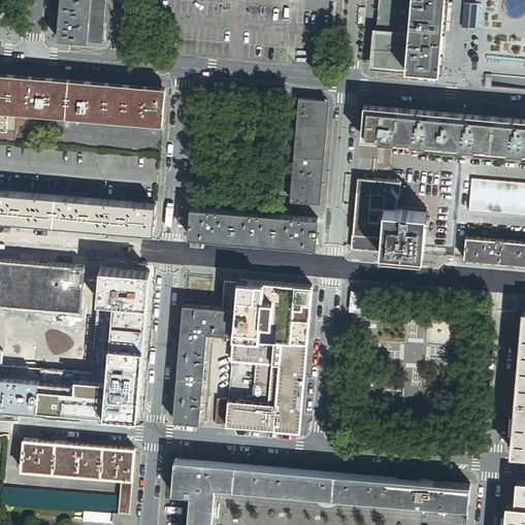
[(86,44),(89,0),(58,0),(55,42),(86,44)]
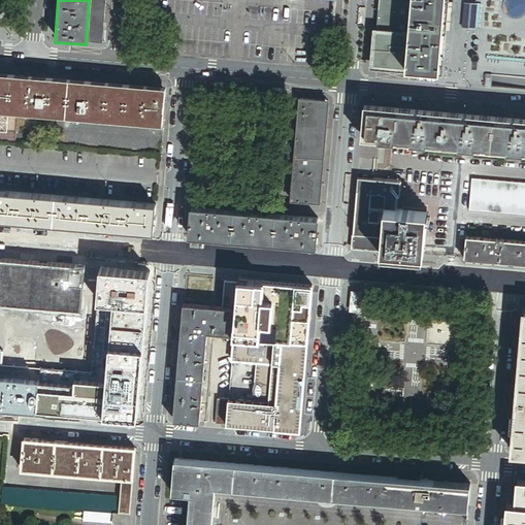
[(103,0),(89,0),(86,44),(100,45),(103,0)]
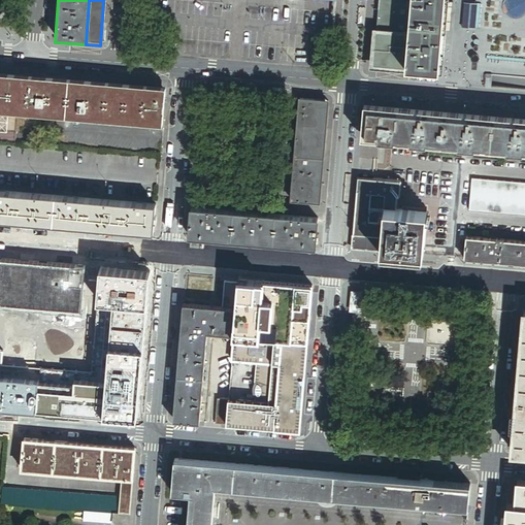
[(409,0),(376,0),(373,35),(406,38),(409,0)]
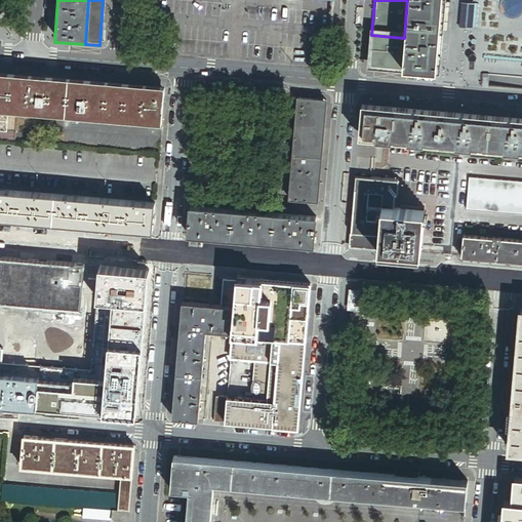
[(407,0),(404,38),(401,72),(435,74),(436,52),(440,0),(407,0)]
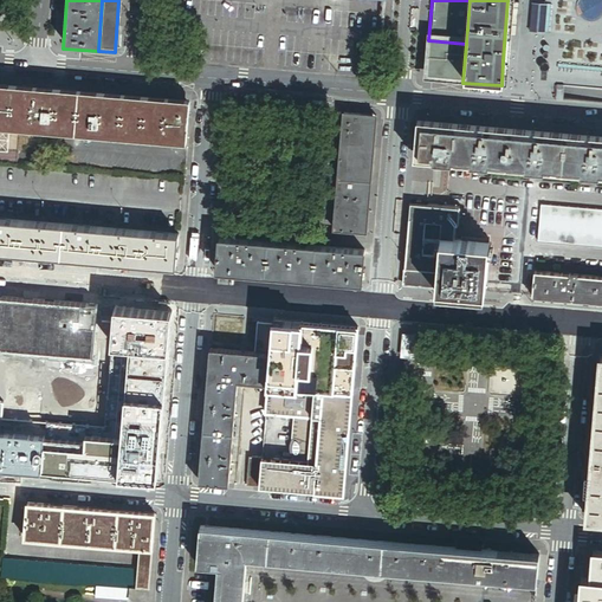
[(426,79),(463,83),(466,44),(428,40),(426,79)]
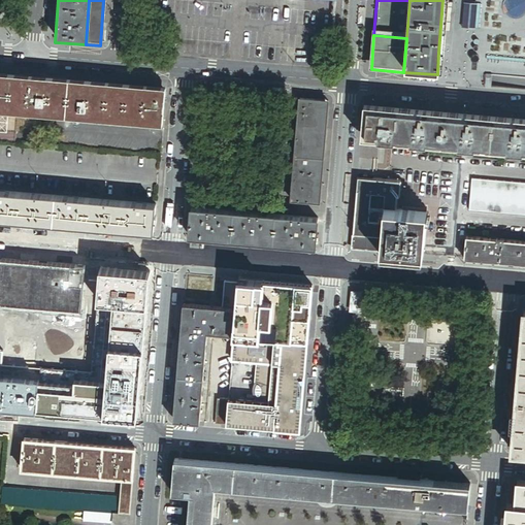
[(161,92),(0,77),(0,111),(159,125),(161,92)]
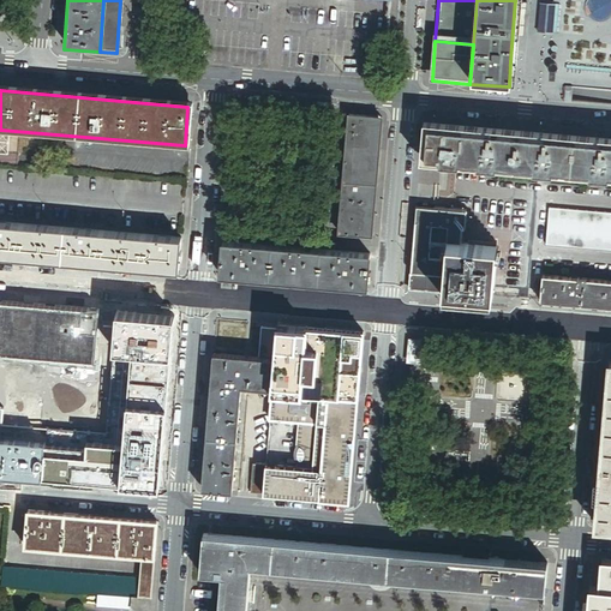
[(379,121),(347,118),(336,237),(370,239),(379,121)]
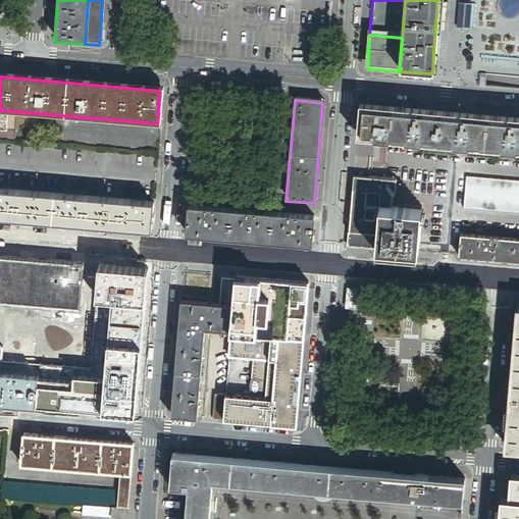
[(518,123),(361,110),(359,137),(371,138),(371,141),(518,153),(518,123)]
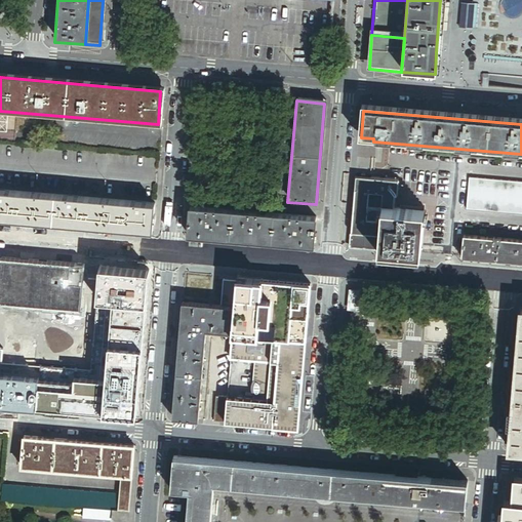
[(367,182),(354,181),(349,238),(376,240),(379,210),(391,211),(392,198),(395,198),(396,184),(367,181),(367,182)]
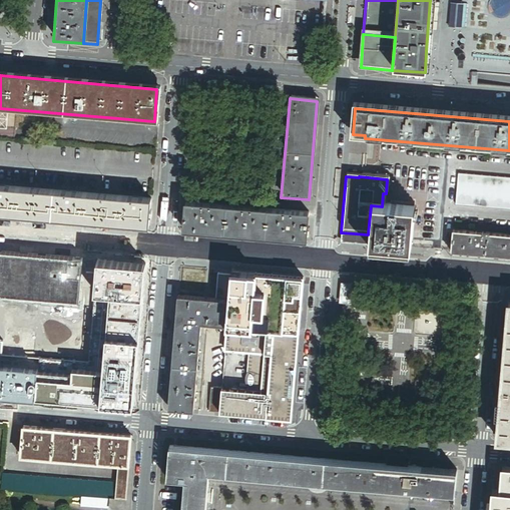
[(509,212),(509,181),(455,176),(453,207),(509,212)]
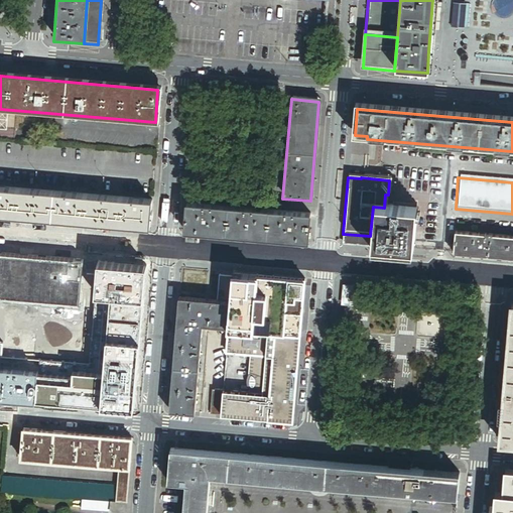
[(0,218),(148,230),(150,203),(0,189),(0,218)]
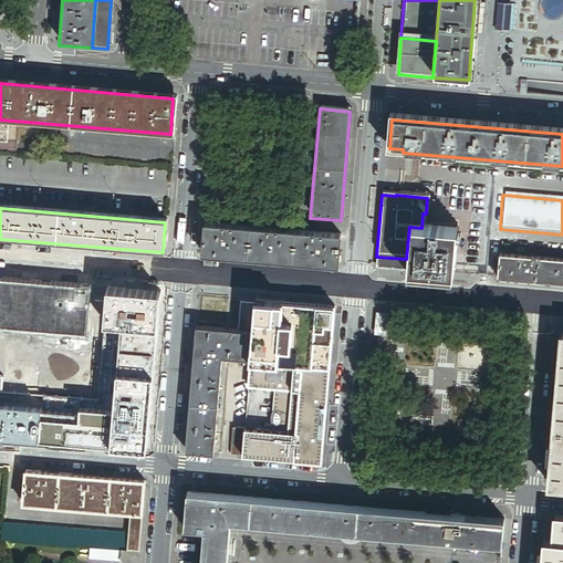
[(339,238),(202,226),(200,257),(336,268),(339,238)]
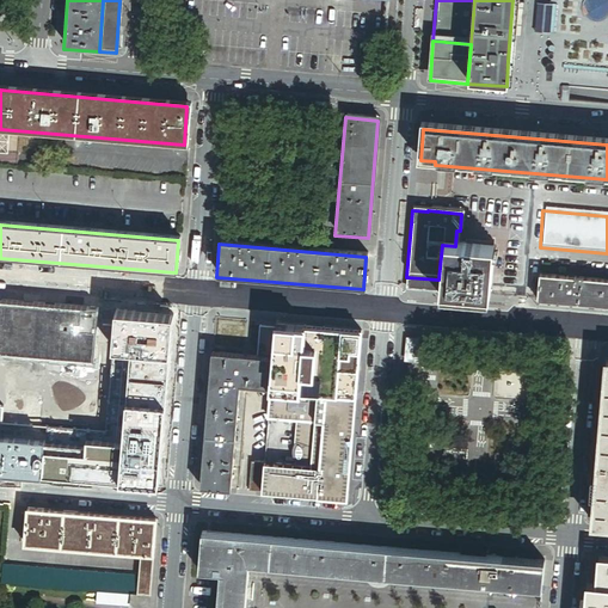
[(464,246),(455,246),(442,245),(438,280),(437,294),(487,299),(491,249),(471,247),(464,246)]
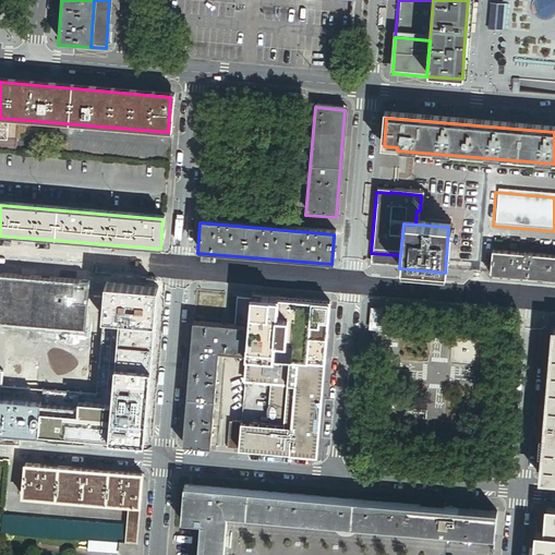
[(400,255),(371,253),(370,266),(399,268),(400,255)]
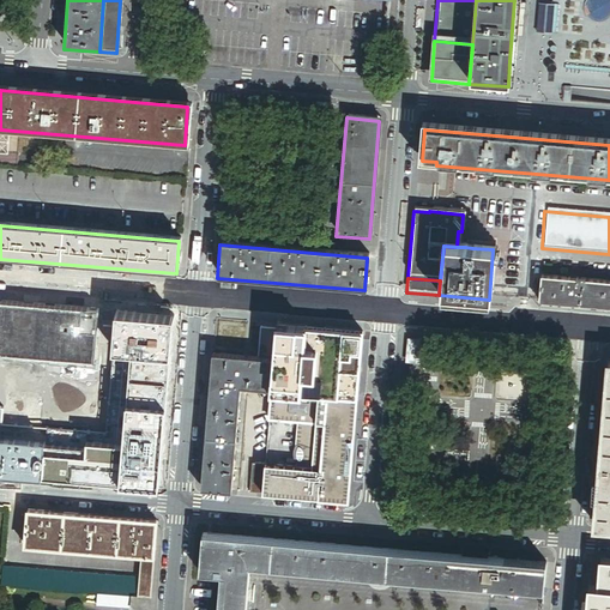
[(609,310),(609,284),(538,279),(536,305),(609,310)]
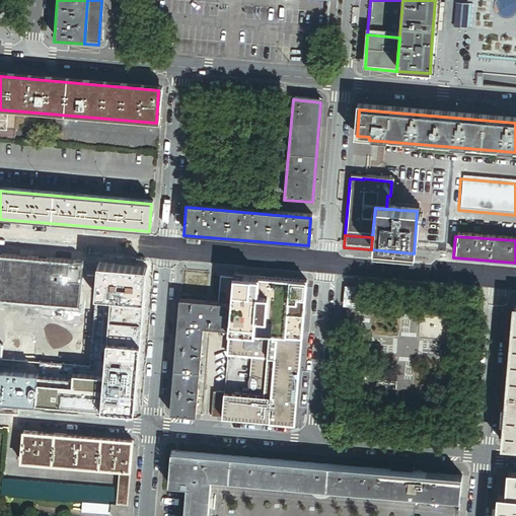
[(81,266),(0,258),(0,302),(77,310),(81,266)]
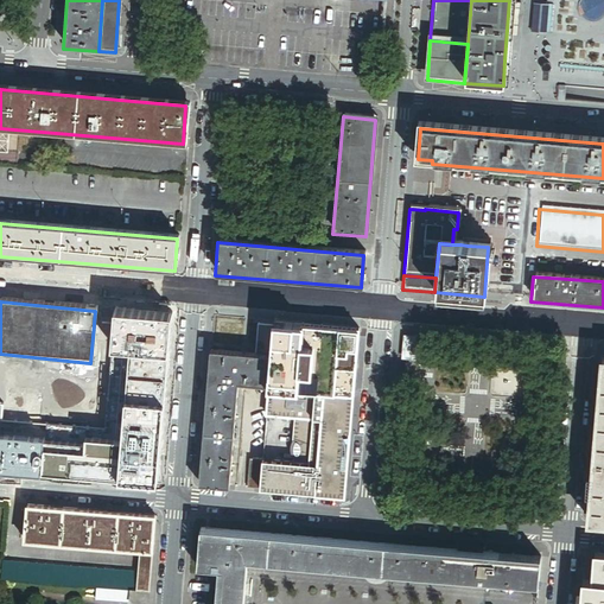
[(172,317),(95,311),(90,363),(116,366),(109,450),(40,444),(38,475),(152,485),(159,478),(172,317)]
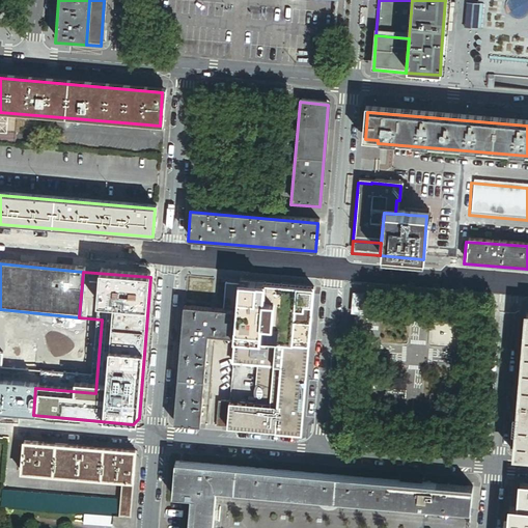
[(264,287),(238,285),(238,288),(235,315),(233,340),(232,342),(258,345),(264,287)]
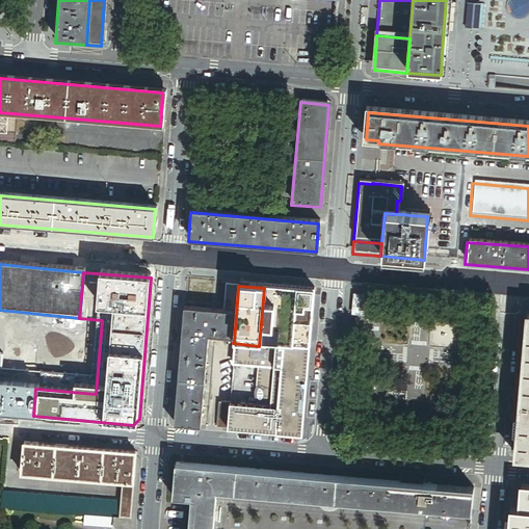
[(221,315),(236,316),(238,289),(225,288),(221,315)]
